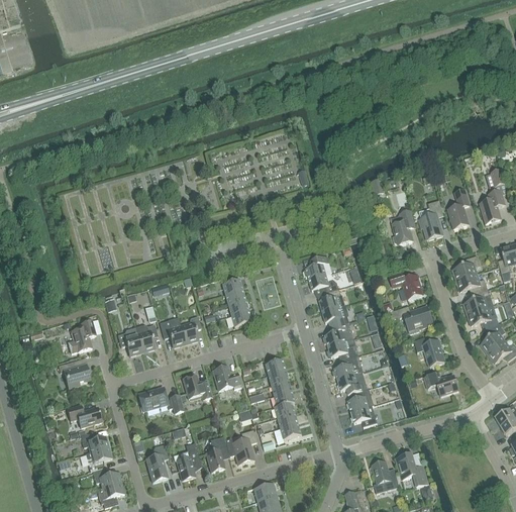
[(491,172),(485,173),(489,186),(495,184),(494,184),(504,181),(500,168),(491,170),(491,172)]
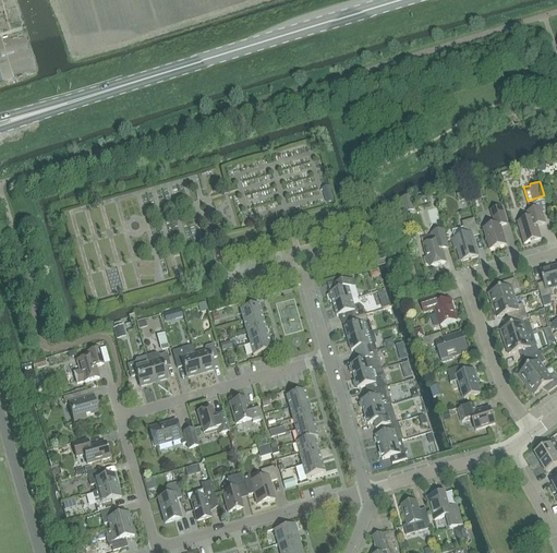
[(328,182),(322,184),(324,192),(331,190),(329,185),(328,182)]
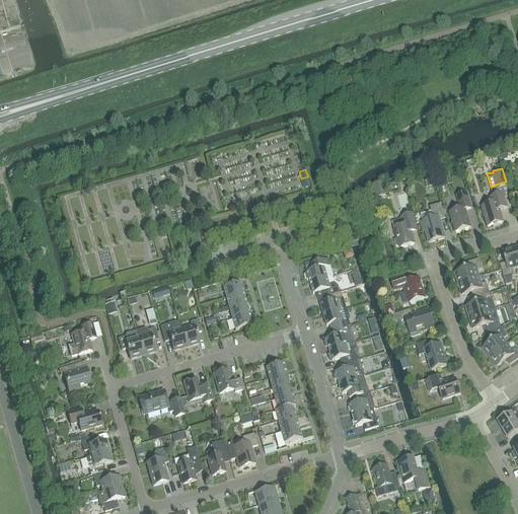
[(372,180),(375,193),(384,191),(380,178),(372,180)]
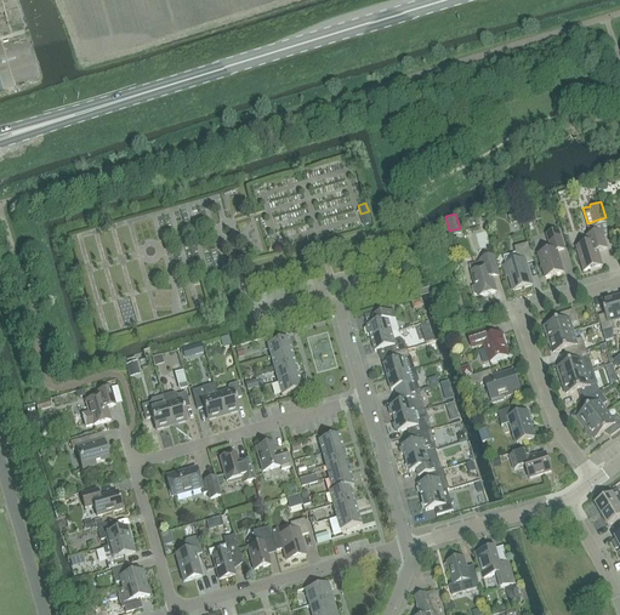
[(545,229),(550,245),(538,249),(545,273),(562,267),(556,246),(563,244),(557,226),(545,229)]
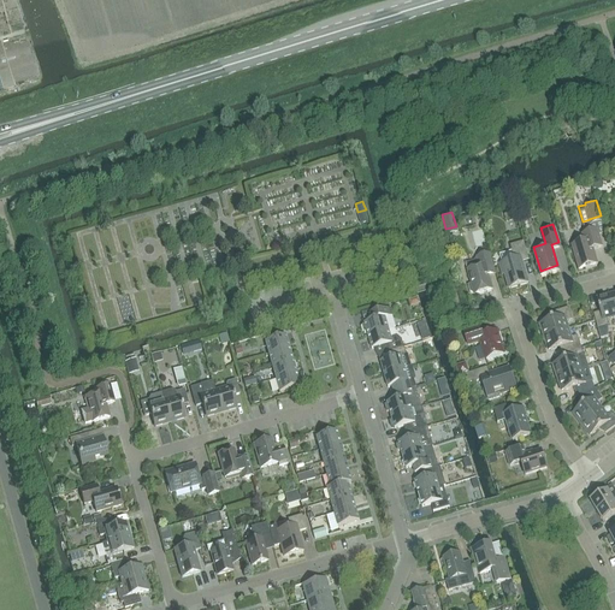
[(571,240),(578,264),(596,259),(592,244),(601,242),(597,230),(596,224),(589,226),(580,229),(581,236),(571,240)]
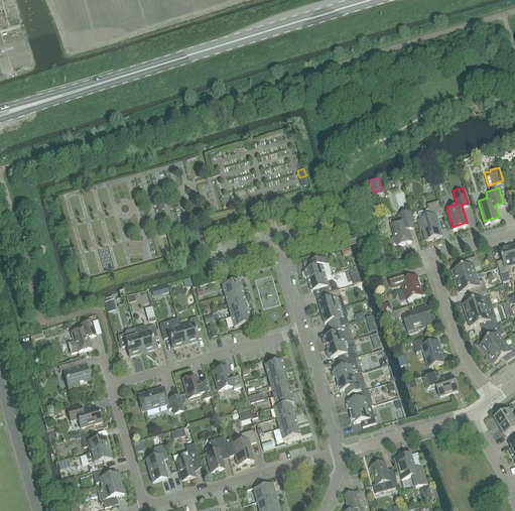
[(442,213),(441,212),(437,198),(426,201),(429,213),(417,217),(420,226),(422,225),(425,237),(441,232),(436,215),(442,213)]
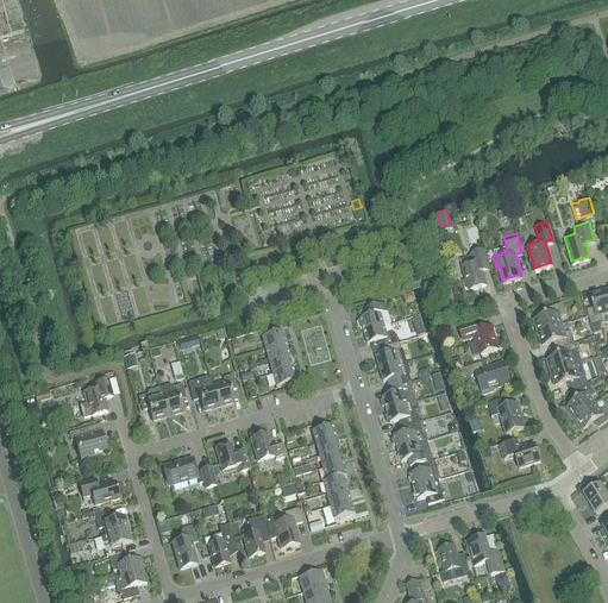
[(489,268),(483,245),(472,249),(471,252),(459,256),(463,269),(459,271),(463,283),(468,286),(486,281),(483,269),(489,268)]
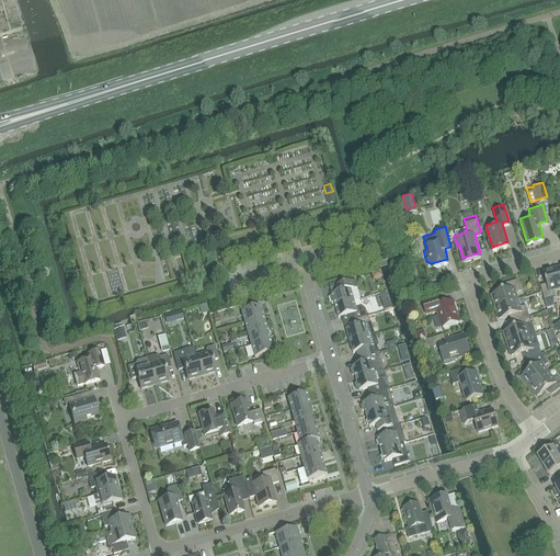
[(360,246),(352,248),(355,257),(362,254),(360,246)]
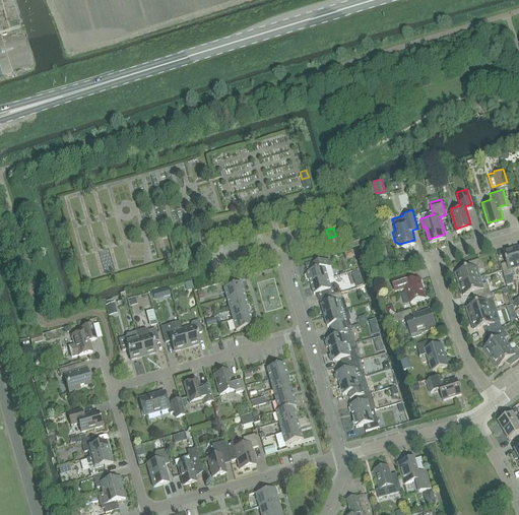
[(512,264),(518,261),(518,256),(515,243),(502,247),(506,258),(500,260),(504,272),(512,269),(512,264)]
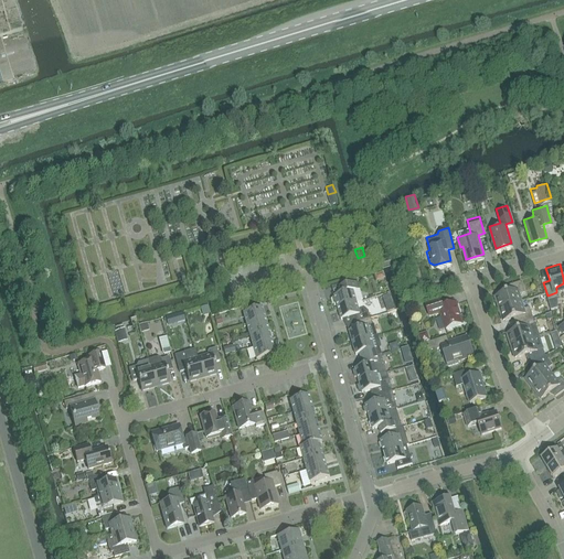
[(342,289),(333,291),(333,292),(331,293),(333,299),(336,299),(337,303),(355,298),(362,296),(359,285),(357,277),(340,282),(342,289)]
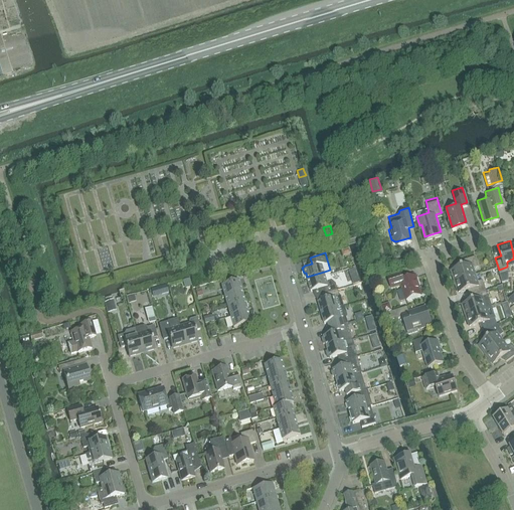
[(460,257),(462,263),(449,267),(453,278),(475,271),(473,265),(477,263),(474,252),(460,257)]
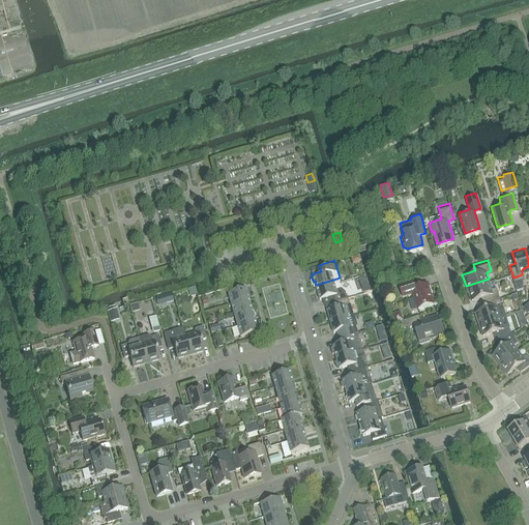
[(366,279),(364,272),(358,275),(360,282),(366,279)]
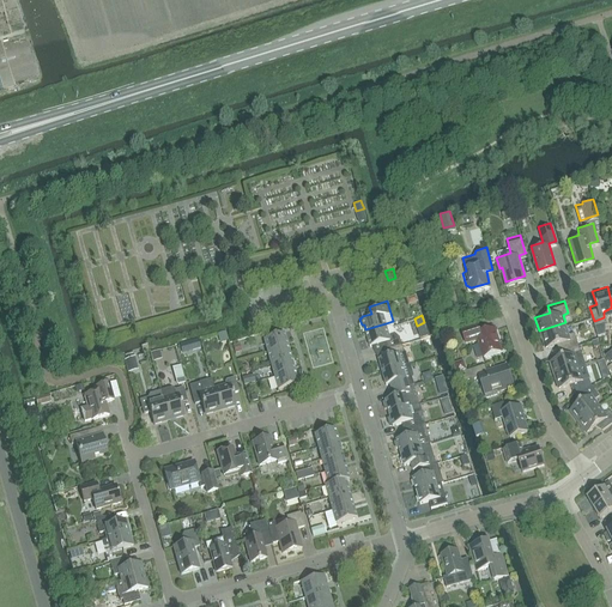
[(501,347),(496,334),(497,334),(494,323),(479,329),(477,321),(461,326),(465,339),(477,335),(482,352),(501,347)]
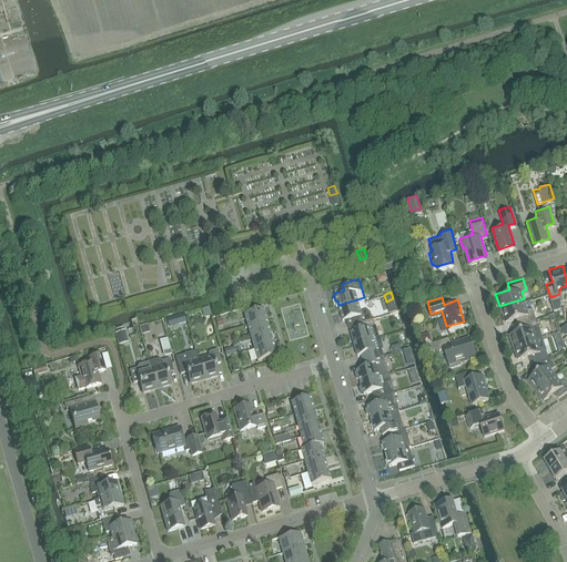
[(499,306),(504,319),(517,315),(518,320),(535,316),(532,304),(526,305),(524,298),(499,306)]
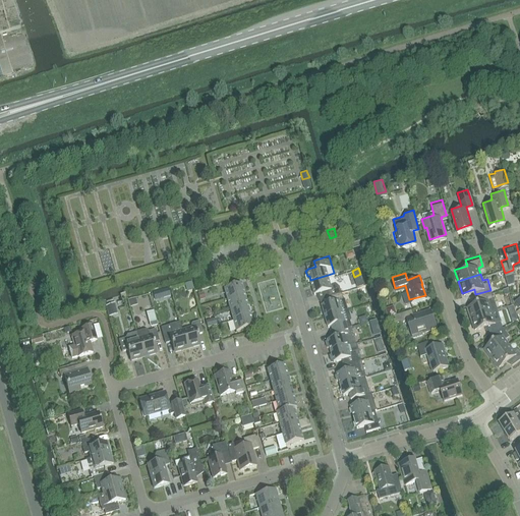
[(310,280),(313,290),(326,287),(327,293),(341,289),(339,284),(335,281),(330,282),(328,275),(310,280)]
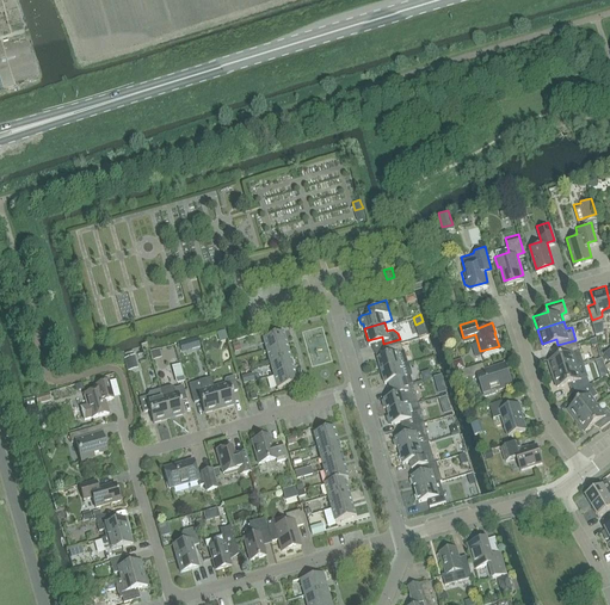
[(262,333),(265,346),(285,340),(282,327),(262,333)]
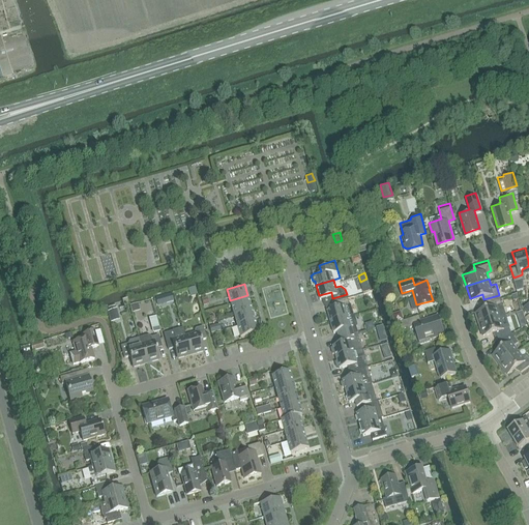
[(165,298),(173,296),(170,289),(163,291),(165,298)]
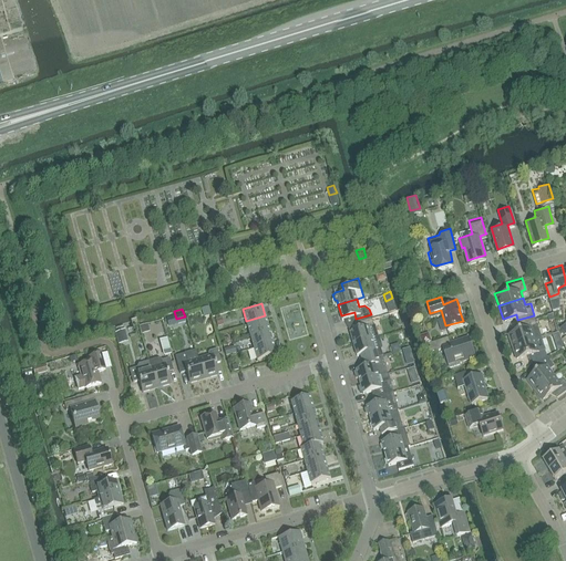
[(358,325),(349,328),(352,340),(378,332),(374,322),(373,323),(371,314),(356,319),(358,325)]
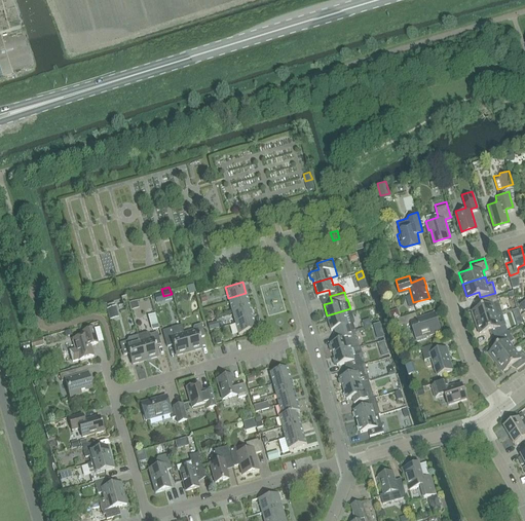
[(228,298),(231,308),(249,303),(246,293),(228,298)]
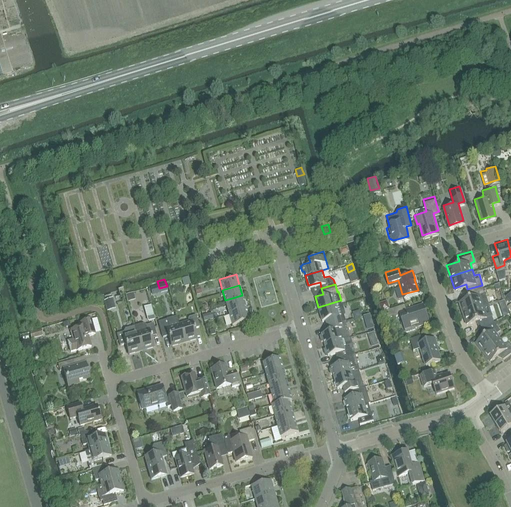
[(469,294),(457,298),(461,310),(483,303),(487,301),(485,295),(482,285),(467,289),(469,294)]
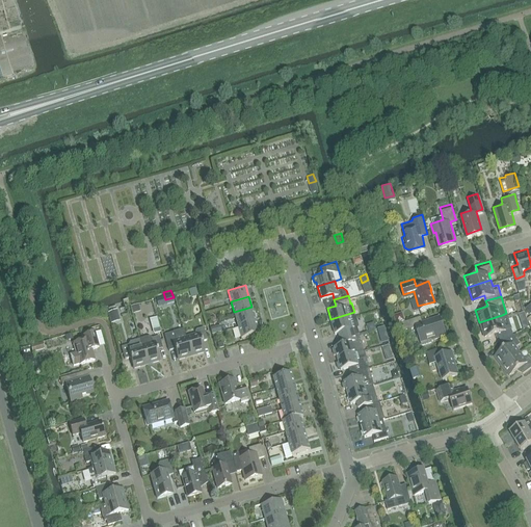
[(234,312),(237,323),(255,318),(251,307),(234,312)]
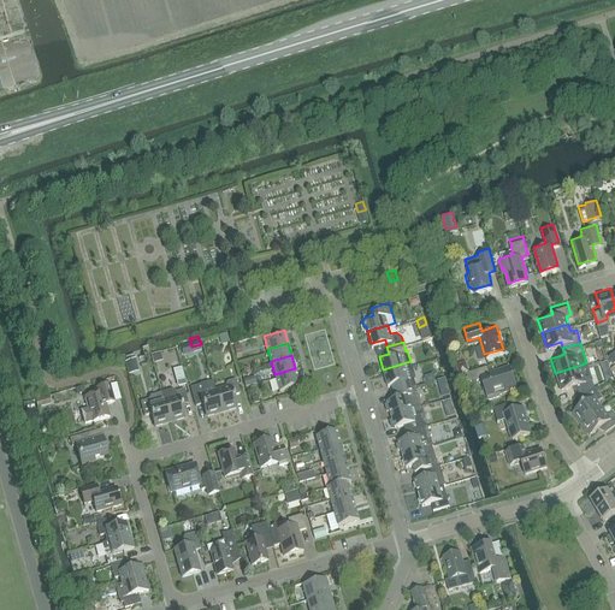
[(455,359),(459,369),(468,367),(466,356),(455,359)]
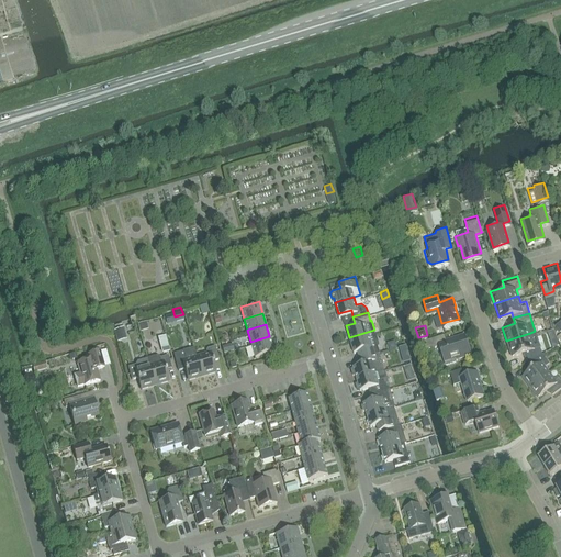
[(378,341),(374,330),(349,337),(352,348),(357,347),(359,354),(378,348),(376,343),(378,341)]
